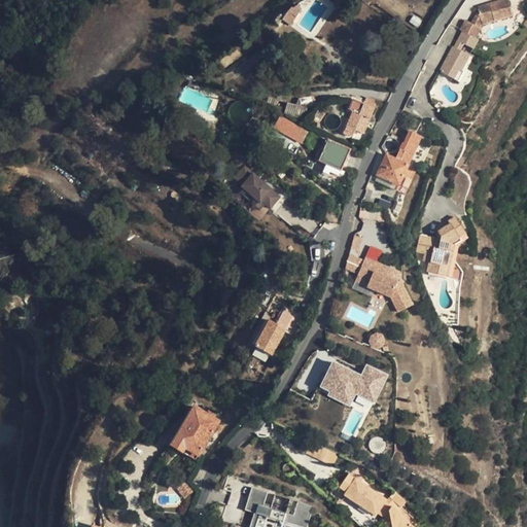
[(479,11),(481,20),(493,16),(494,21),(513,16),(507,0),(503,0),(478,7),(479,11)]
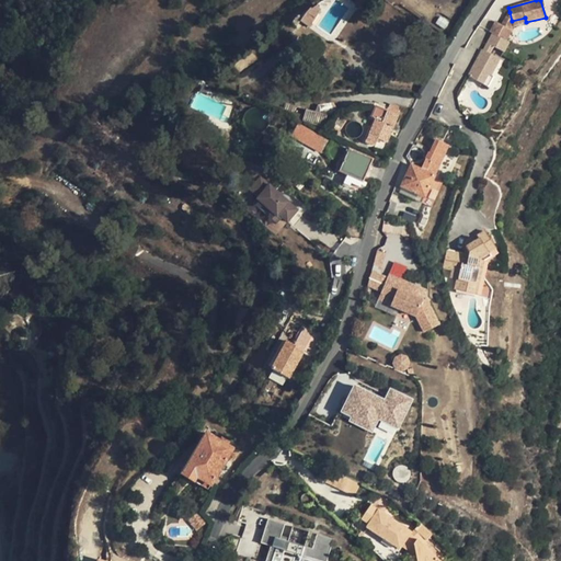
[(310,8),(300,21),(309,26),(319,12),(311,7),(310,8)]
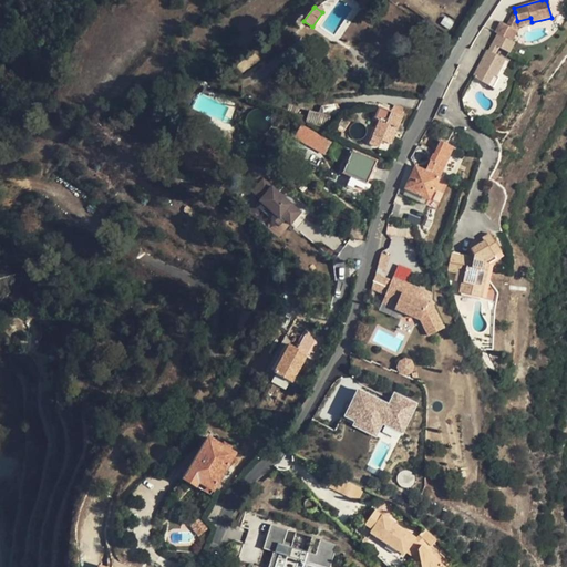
[(515,12),(507,26),(516,30),(518,27),(517,21),(515,12)]
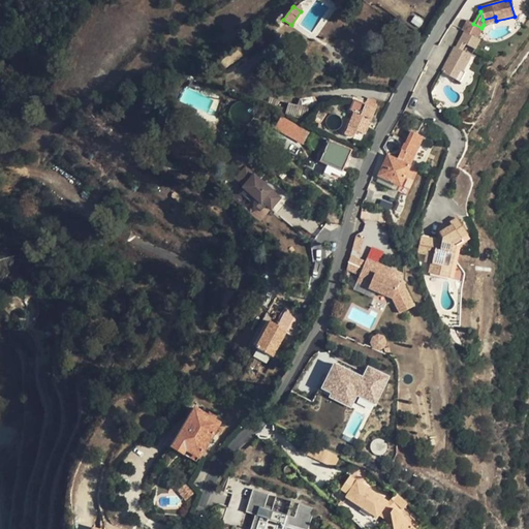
[(467,21),(462,30),(465,32),(477,38),(483,29),(481,28),(473,24),(467,21)]
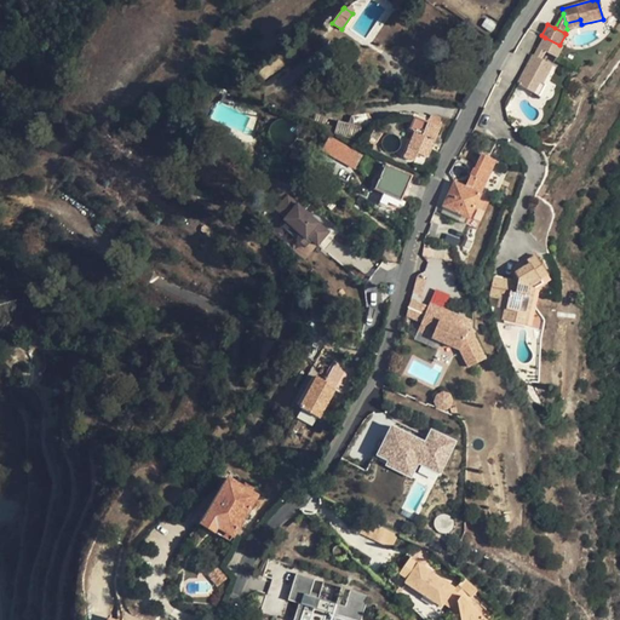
[(534,56),(518,84),(534,93),(540,82),(543,84),(552,65),(541,59),(546,52),(557,58),(563,47),(560,45),(545,38),(535,56),(534,56)]
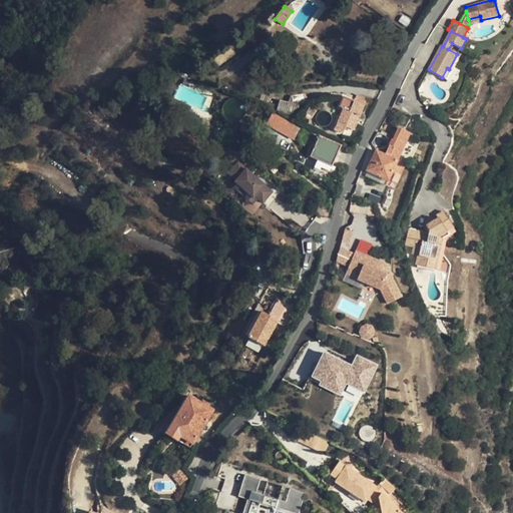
[(449,69),(447,68),(442,77),(447,79),(452,70),(449,69)]
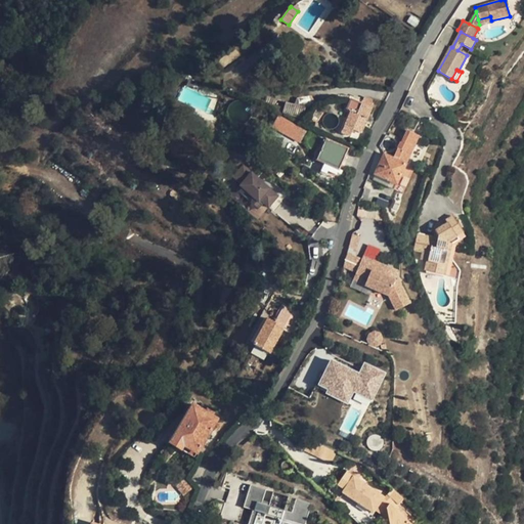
[(295,104),(286,102),(282,113),(302,119),(306,107),(305,107),(314,102),(310,96),(297,98),(295,104)]
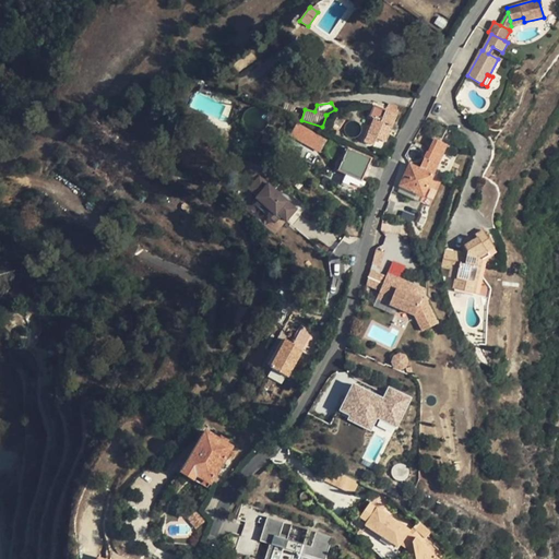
[(389,103),(385,110),(396,115),(400,107),(389,103)]
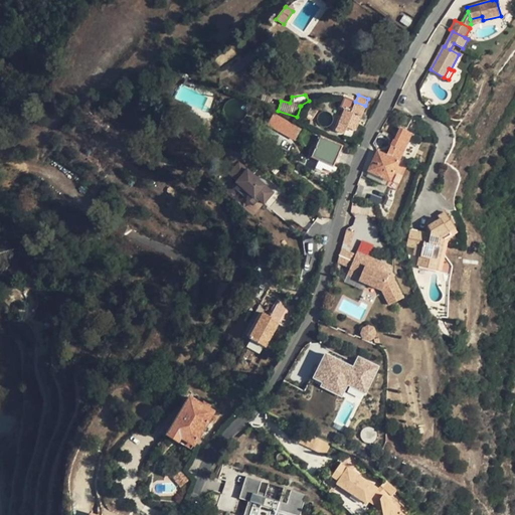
[(365,106),(355,102),(345,98),(340,108),(345,109),(336,131),(344,134),(347,127),(355,130),(365,106)]
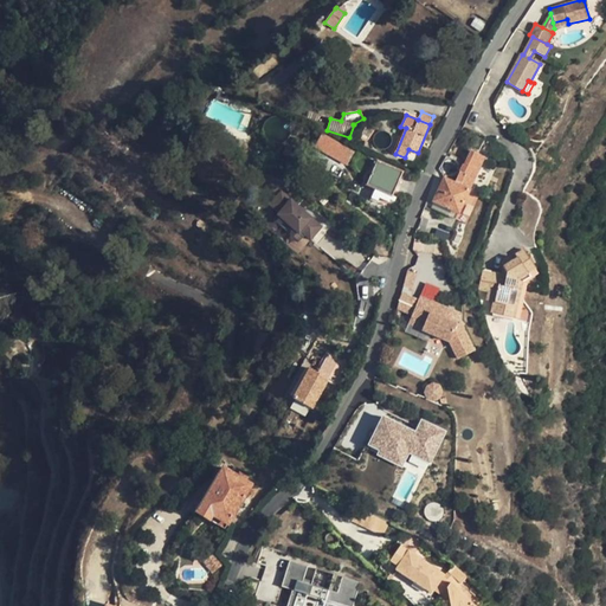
[(372,130),(367,127),(365,129),(362,135),(362,136),(362,137),(363,139),(367,139),(372,130)]
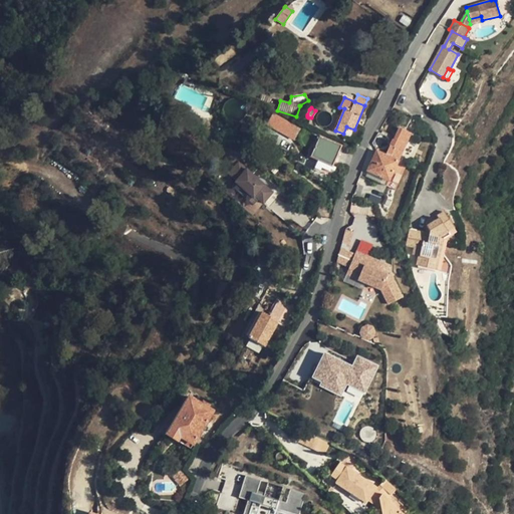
[(181,117),(172,108),(166,114),(175,123),(181,117)]
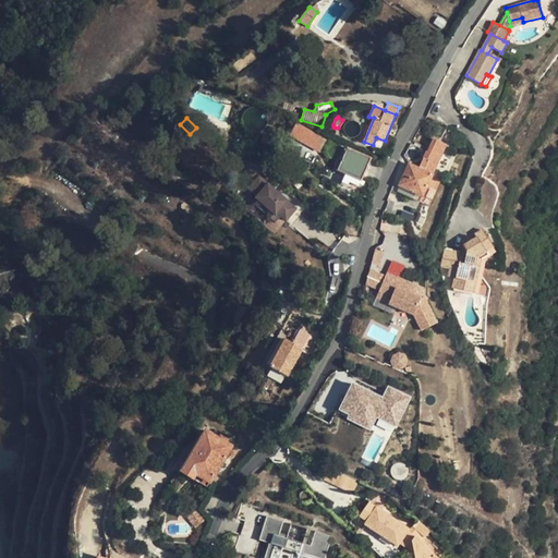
[(326,140),(296,124),(290,135),(299,140),(302,133),(313,138),(310,145),(319,150),(326,140)]
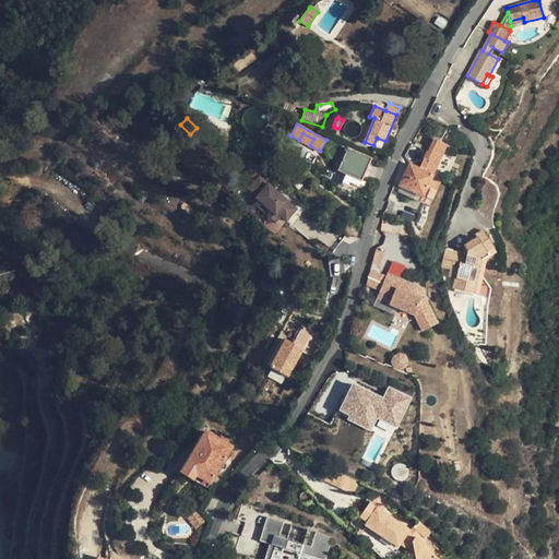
[(299,140),(290,135),(288,139),(318,155),(320,151),(310,145),(299,140)]
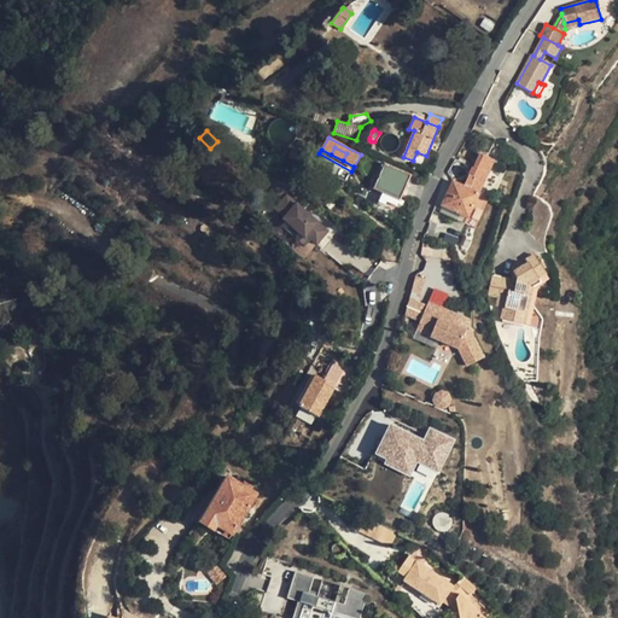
[(453,181),(438,213),(452,217),(455,217),(458,213),(467,217),(494,161),(481,153),(473,169),(472,169),(464,186),(453,181)]
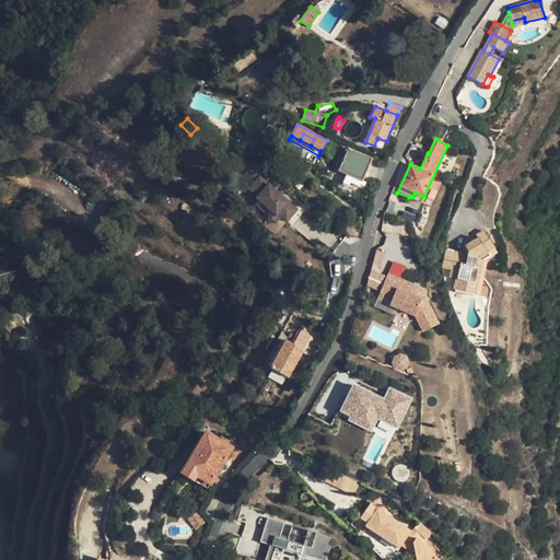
[(372,159),(348,148),(338,171),(346,174),(342,183),(349,187),(351,183),(359,187),(372,159)]
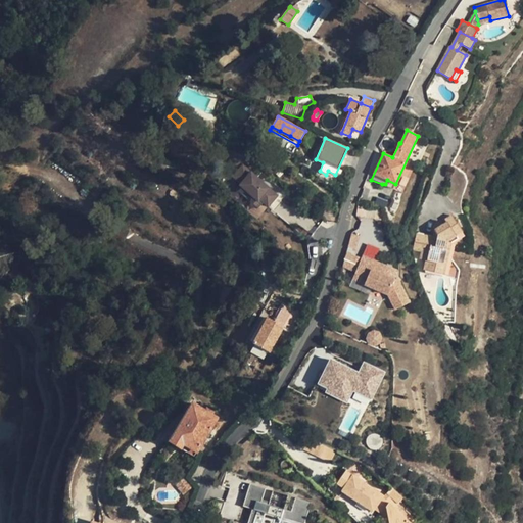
[(280,194),(244,164),(234,176),(243,183),(237,189),(258,208),(265,201),(270,205),(280,194)]
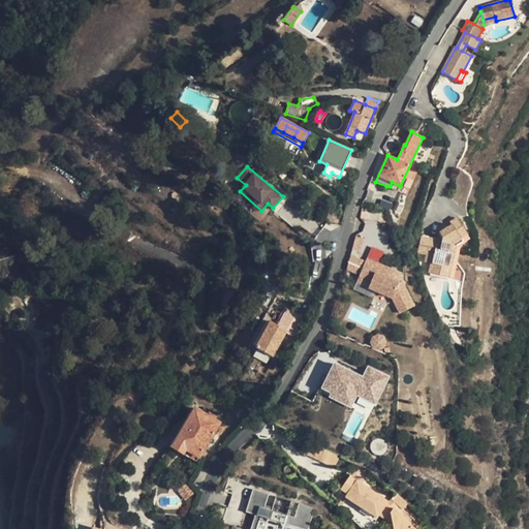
[(400,217),(408,219),(410,207),(403,206),(400,217)]
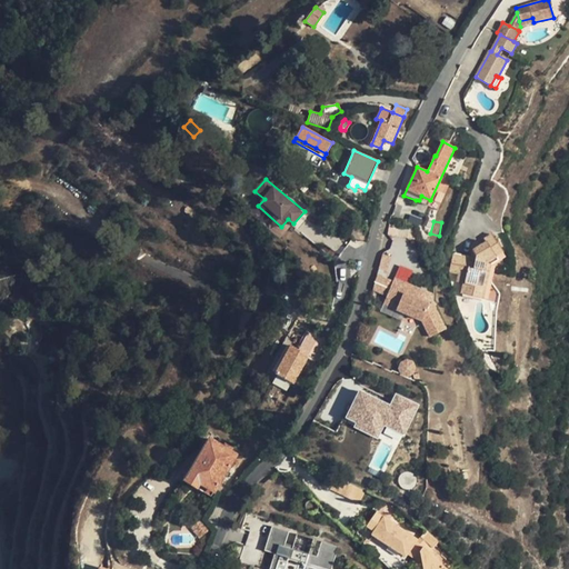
[(452,255),(449,271),(459,273),(457,282),(463,283),(461,293),(473,297),(477,287),(480,287),(483,276),(488,277),(490,265),(498,260),(496,256),(503,251),(491,235),(485,239),(486,242),(472,250),(472,251),(476,256),(475,259),(471,258),(452,255)]
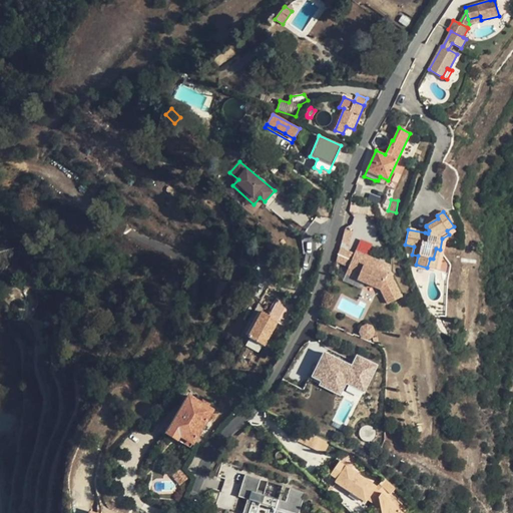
[(357,279),(380,289),(387,304),(402,297),(390,273),(386,275),(364,265),(367,259),(355,253),(349,267),(360,272),(357,279)]
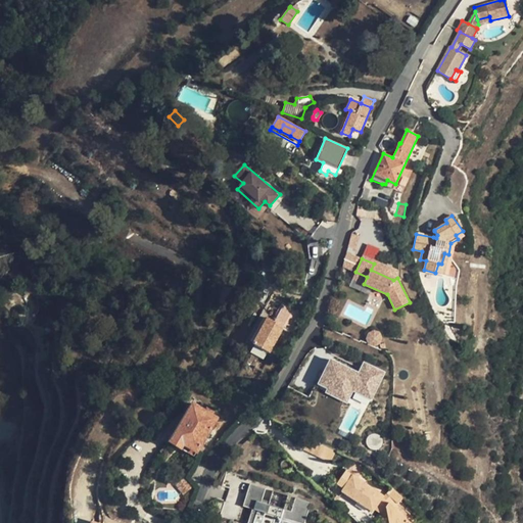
[(438,264),(435,273),(443,275),(445,265),(441,264),(438,264)]
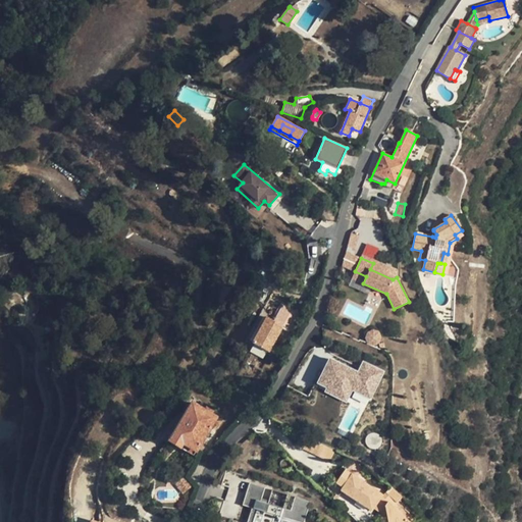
[(352,278),(363,283),(366,276),(355,271),(352,278)]
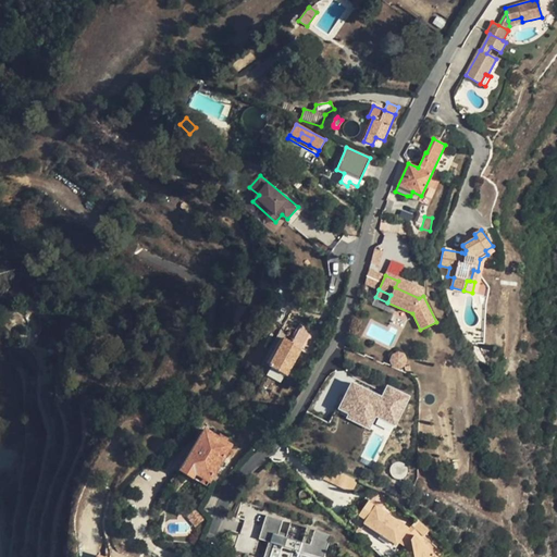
[(286,338),(272,366),(289,374),(304,347),(286,338)]
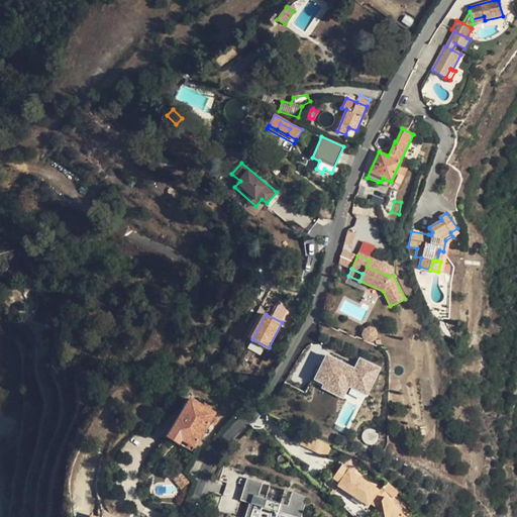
[(376,329),(375,328),(373,327),(371,327),(368,328),(367,329),(365,331),(365,333),(365,335),(366,338),(368,339),(370,340),(372,340),(374,340),(376,339),(377,337),(378,335),(378,333),(378,331),(376,329)]
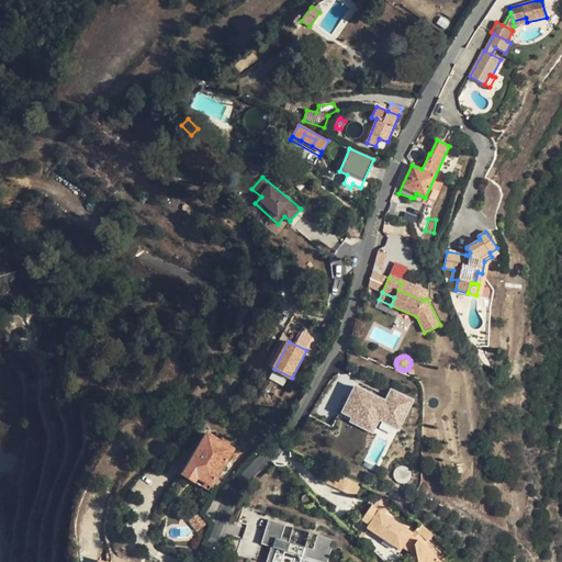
[(401,428),(415,398),(392,388),(386,398),(357,383),(343,411),(353,416),(351,420),(374,431),(381,418),(401,428)]
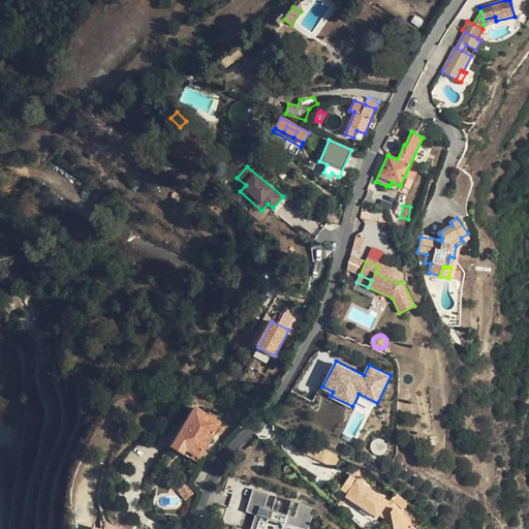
[(208,415),(194,408),(172,446),(187,456),(190,452),(199,457),(214,433),(216,434),(221,424),(214,419),(216,416),(209,412),(208,415)]
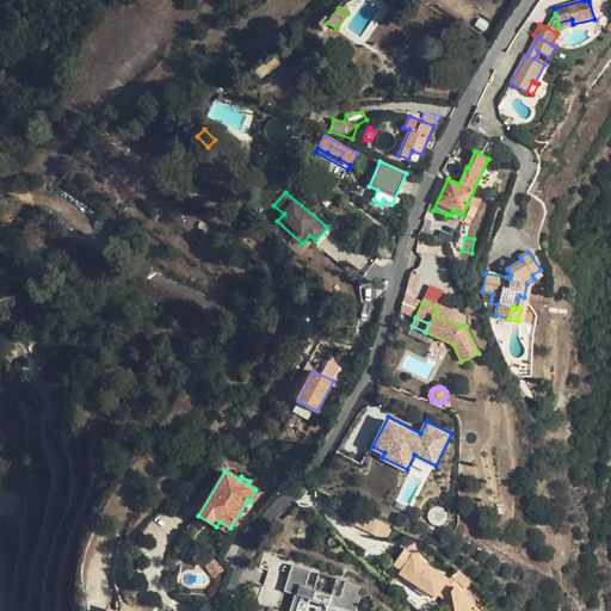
[(362,510),(355,524),(387,539),(393,526),(362,510)]
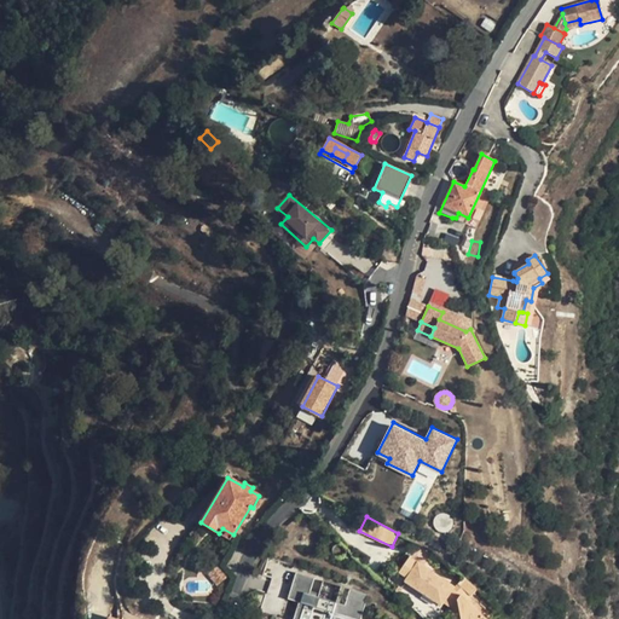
[(233,534),(223,528),(219,533),(230,541),(233,534)]
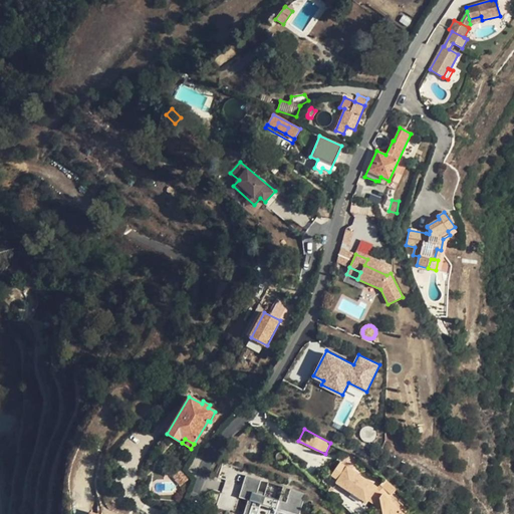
[(340,463),(331,475),(338,481),(337,483),(367,503),(368,501),(376,506),(376,509),(376,513),(404,513),(389,499),(383,494),(376,490),(377,488),(340,463)]
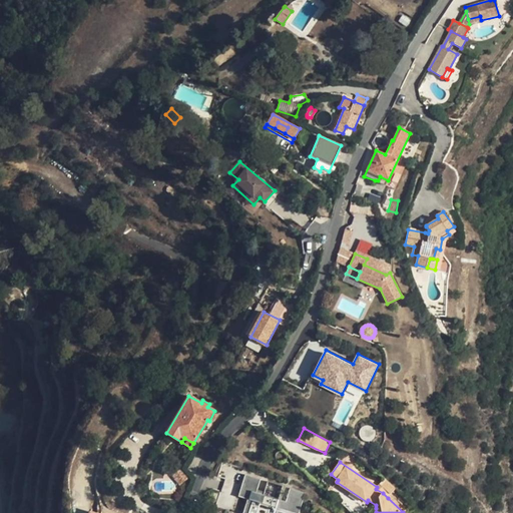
[(183,468),(175,475),(182,484),(190,477),(183,468)]
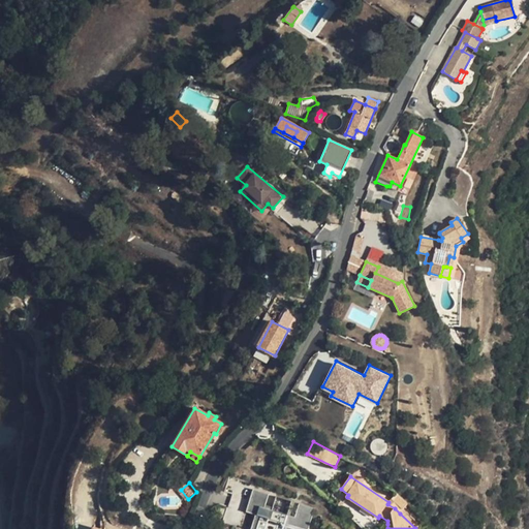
[(251,491),(246,512),(254,515),(250,528),(283,528),(290,500),(251,491)]
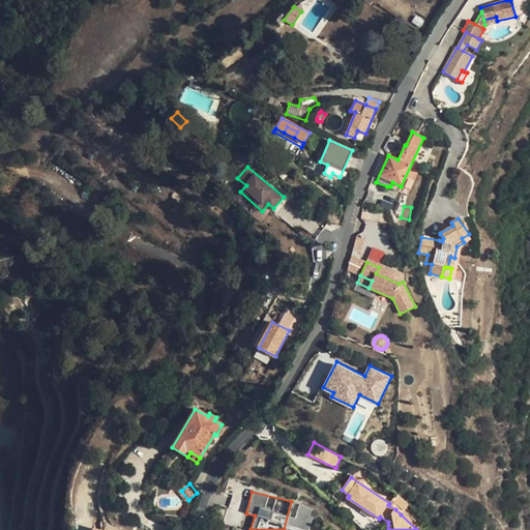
[(410,505),(398,494),(392,500),(405,510),(410,505)]
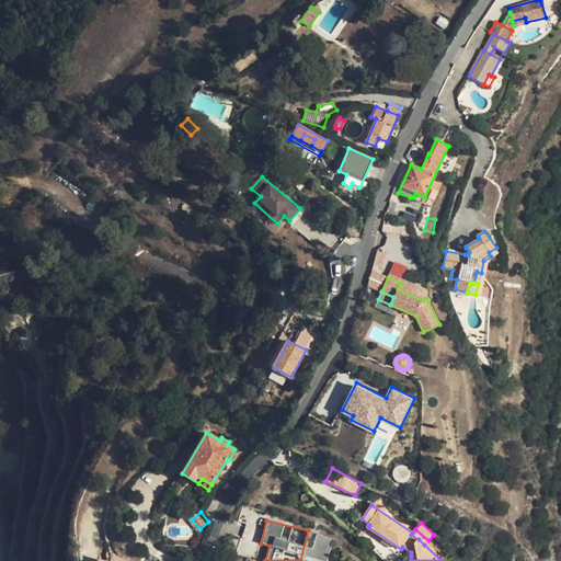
[(428,540),(415,529),(412,533),(411,535),(419,539),(424,545),(428,540)]
